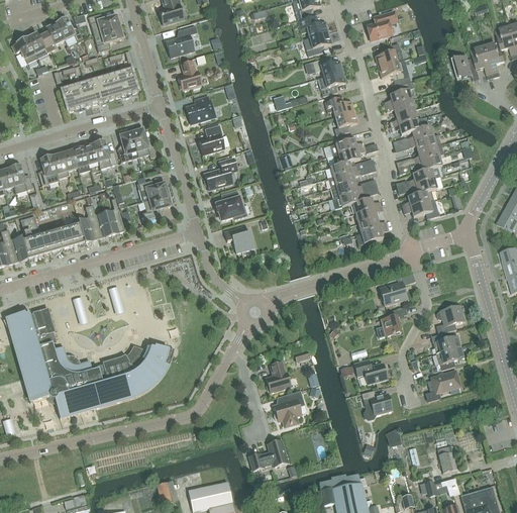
[(165,7),(159,8),(163,24),(184,18),(180,4),(181,4),(180,0),(163,0),(165,7)]
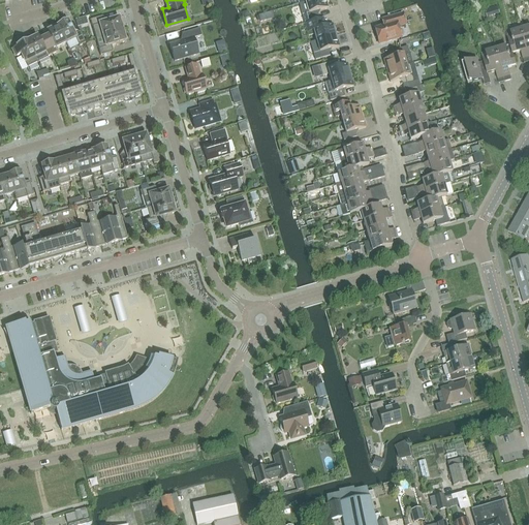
[(299,0),(305,20),(319,16),(316,7),(328,4),(327,0),(299,0)]
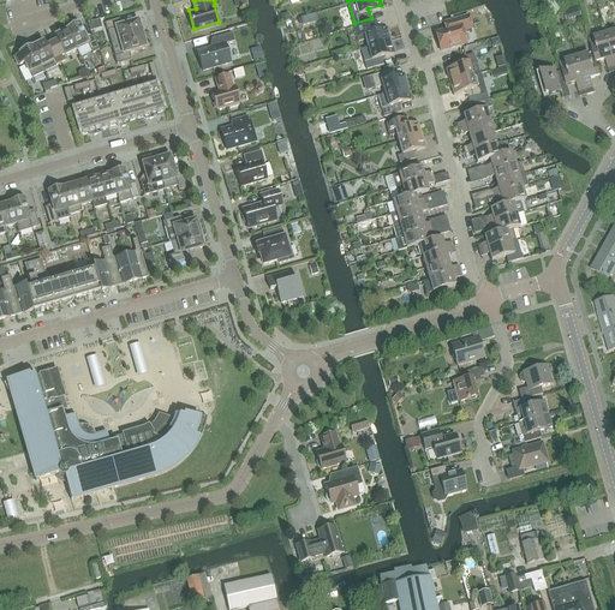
[(471,23),(467,12),(443,19),(446,27),(435,30),(440,47),(466,40),(461,27),(471,23)]
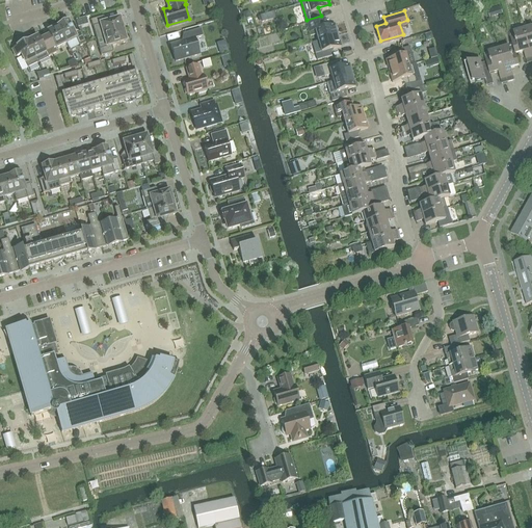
[(96,34),(125,26),(122,17),(121,18),(120,15),(105,19),(103,12),(90,17),(92,23),(96,34)]
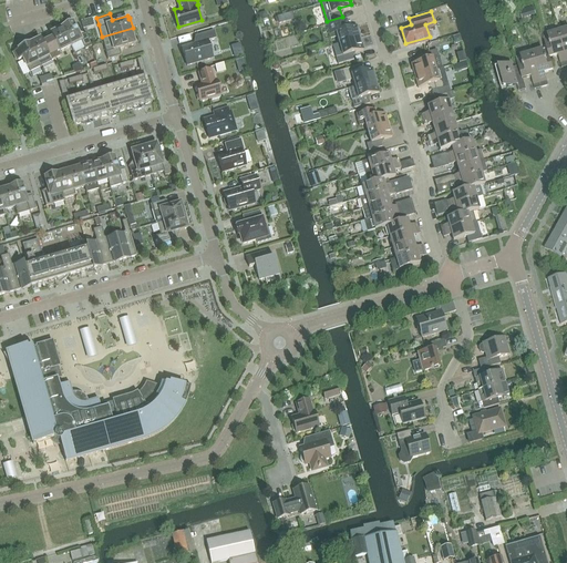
[(93,21),(92,14),(81,18),(83,24),(93,21)]
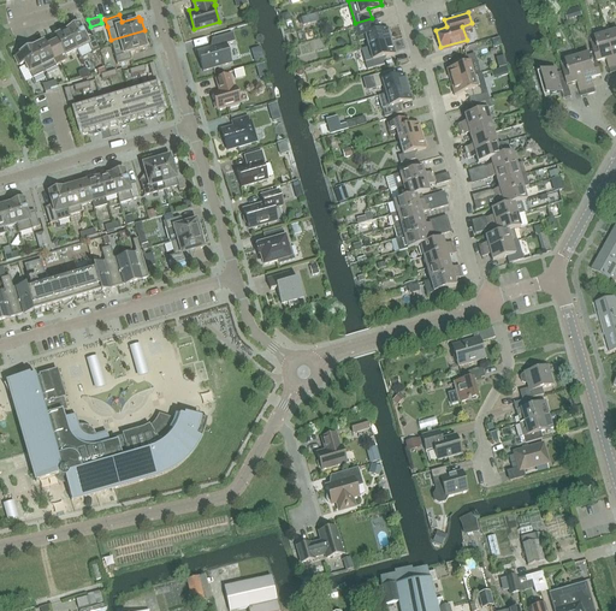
[(372,18),(355,23),(359,37),(366,36),(368,43),(391,37),(388,24),(378,27),(374,17),(372,18)]
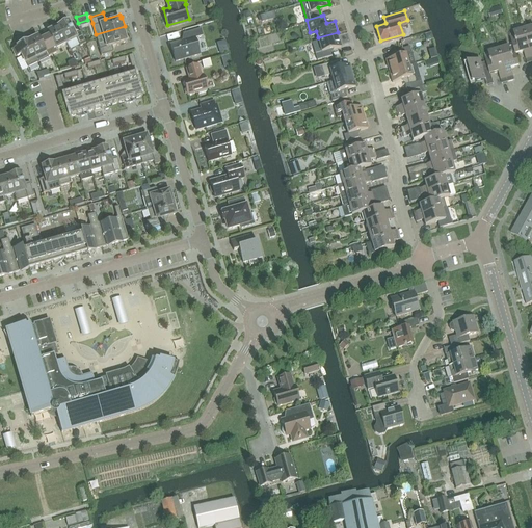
[(68,17),(57,22),(58,23),(67,40),(69,45),(79,40),(80,43),(86,40),(80,28),(75,30),(68,17)]
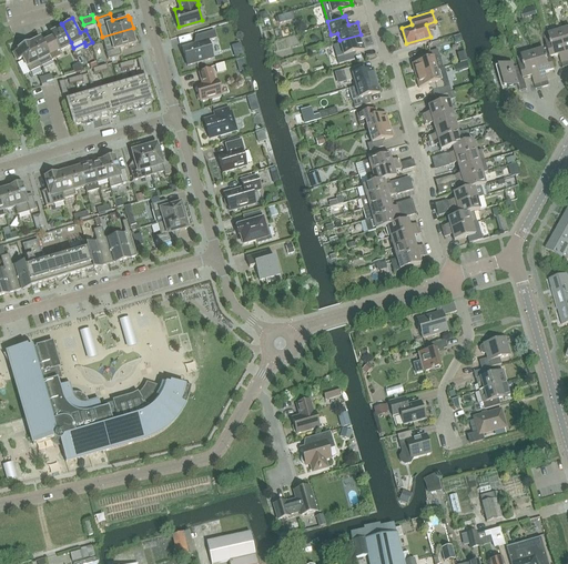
[(52,33),(48,36),(57,54),(62,51),(60,48),(71,42),(62,24),(51,30),(52,33)]
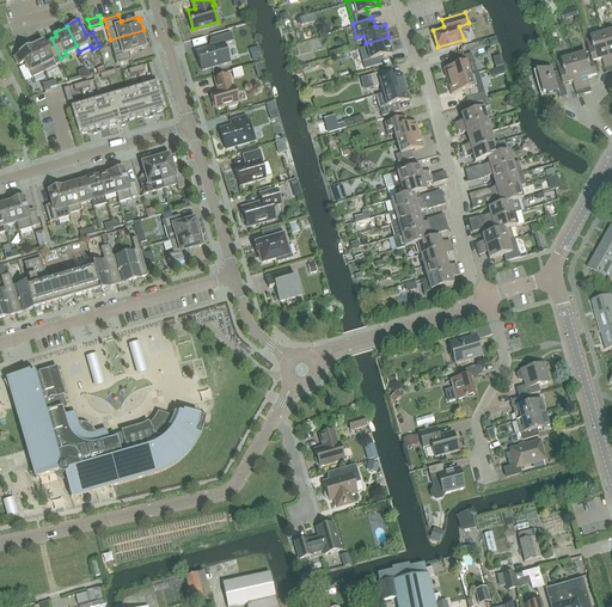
[(213,35),(215,42),(196,48),(202,67),(230,59),(224,41),(233,37),(231,29),(213,35)]
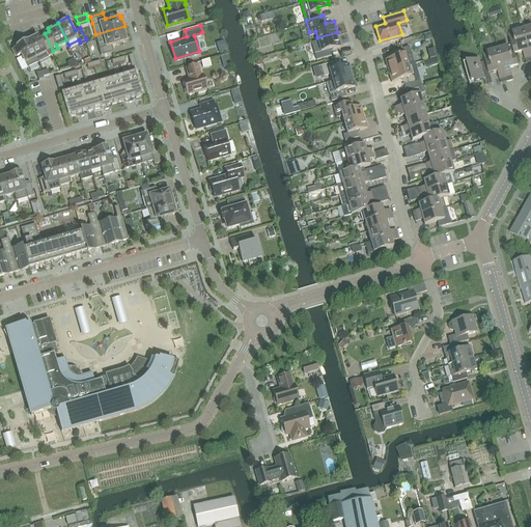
[(127,35),(124,26),(95,34),(99,46),(101,52),(113,49),(111,43),(126,38),(126,35),(127,35)]
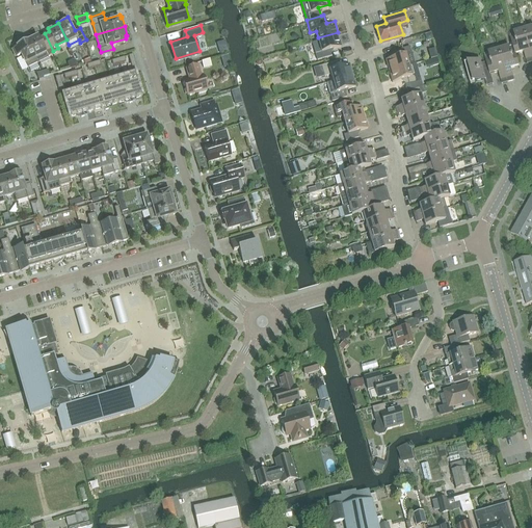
[(514,33),(510,34),(514,47),(514,46),(515,51),(515,50),(524,48),(527,60),(531,58),(531,53),(524,26),(513,29),(514,33)]
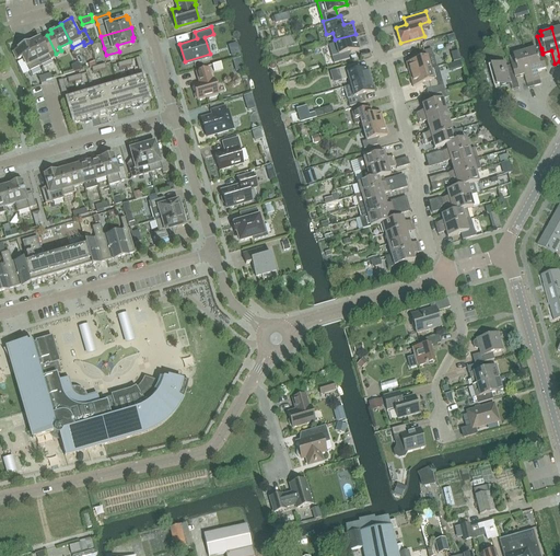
[(337,47),(330,48),(334,60),(349,56),(347,49),(359,45),(356,34),(335,39),(337,47)]
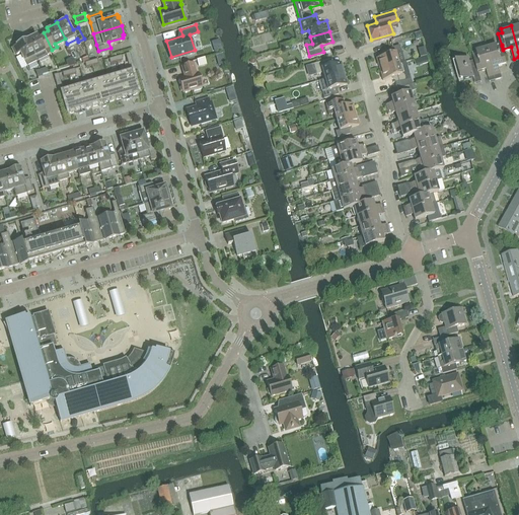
[(26,35),(26,37),(38,58),(48,53),(47,52),(52,50),(44,32),(39,35),(38,32),(27,37),(26,35)]
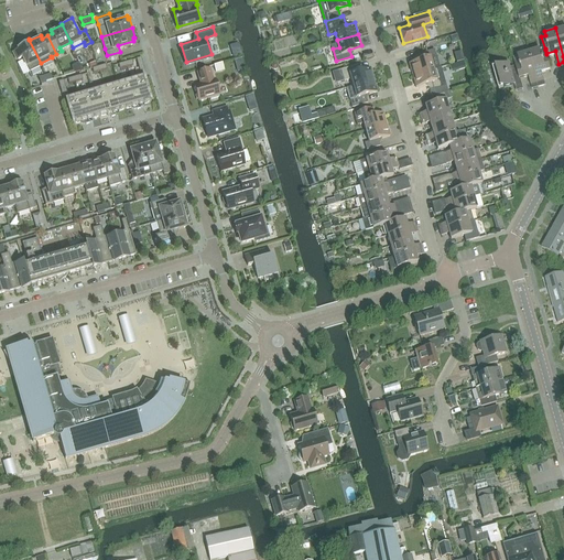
[(19,45),(14,47),(19,56),(22,54),(30,68),(41,63),(29,40),(18,45),(19,45)]
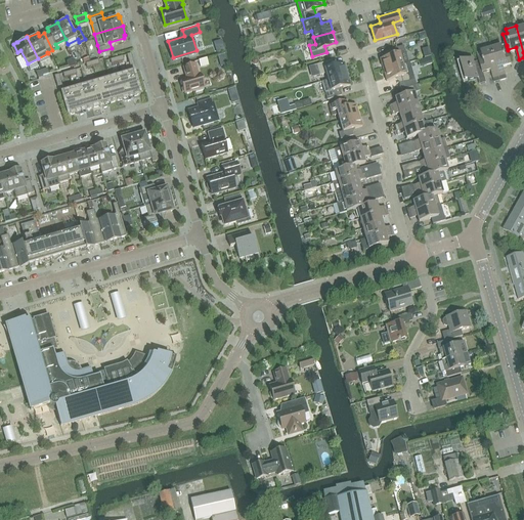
[(221,37),(214,39),(217,50),(224,47),(221,37)]
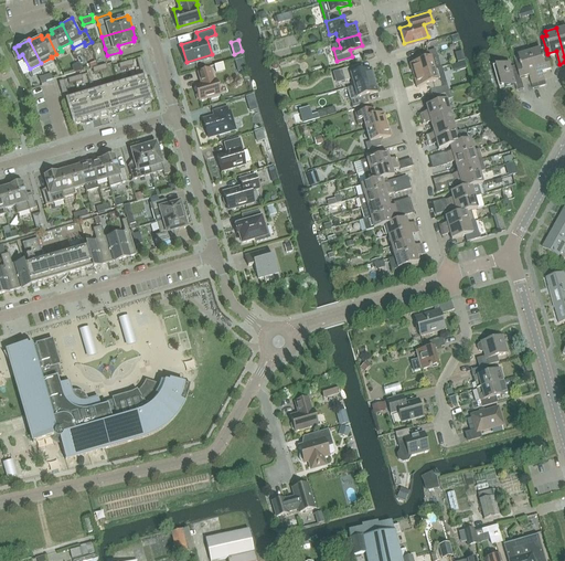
[(422,56),(409,60),(413,72),(434,66),(440,64),(435,45),(419,50),(422,56)]
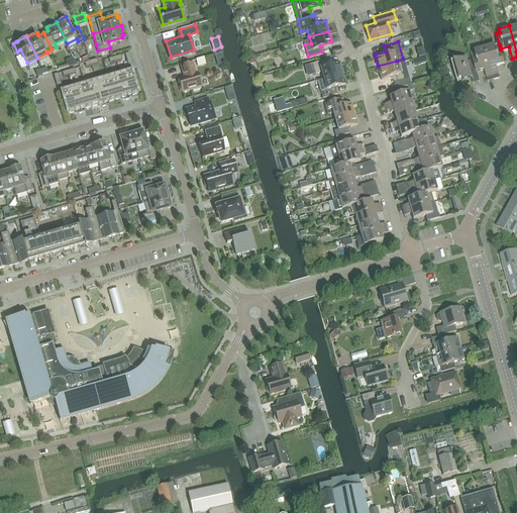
[(495,41),(485,44),(494,77),(500,75),(496,63),(505,61),(501,48),(501,49),(500,44),(500,45),(496,46),(495,41)]
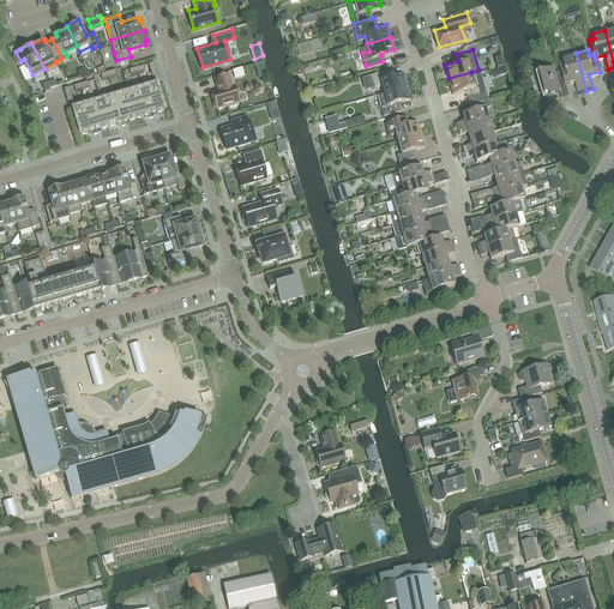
[(564,56),(559,58),(560,62),(561,68),(563,67),(566,82),(576,79),(579,92),(587,91),(576,53),(564,56)]
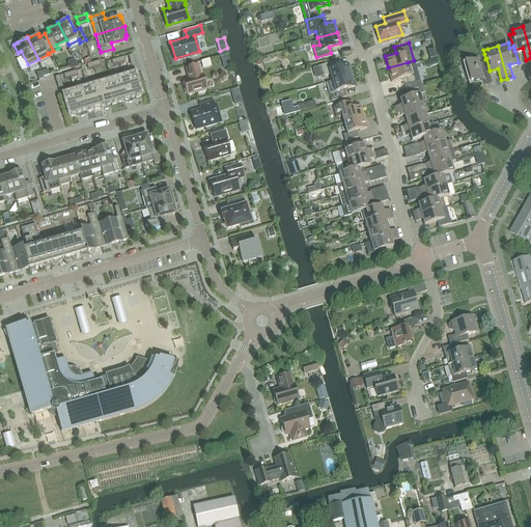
[(221,54),(224,64),(230,62),(227,52),(221,54)]
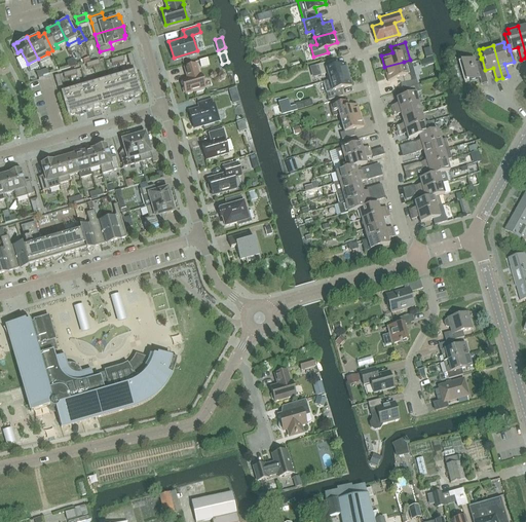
[(475,56),(459,60),(465,80),(480,76),(481,81),(488,79),(485,70),(482,58),(481,59),(476,60),(475,56)]
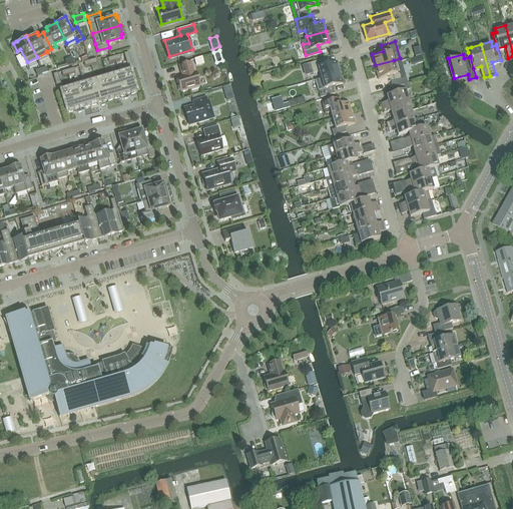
[(321,75),(340,69),(337,59),(326,62),(324,56),(310,60),(313,70),(319,68),(321,75)]
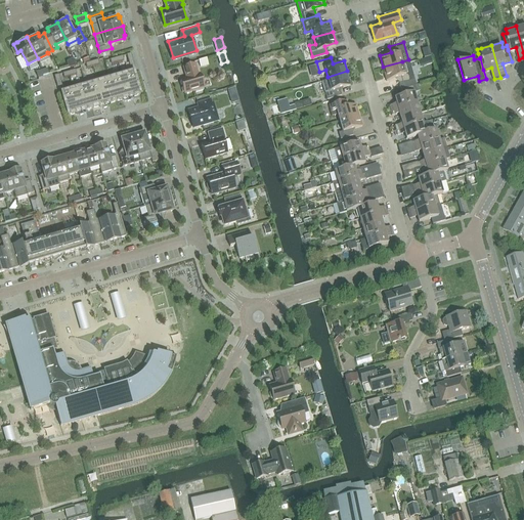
[(402,61),(383,67),(386,78),(397,75),(399,81),(404,79),(411,77),(415,76),(409,59),(408,59),(402,61)]
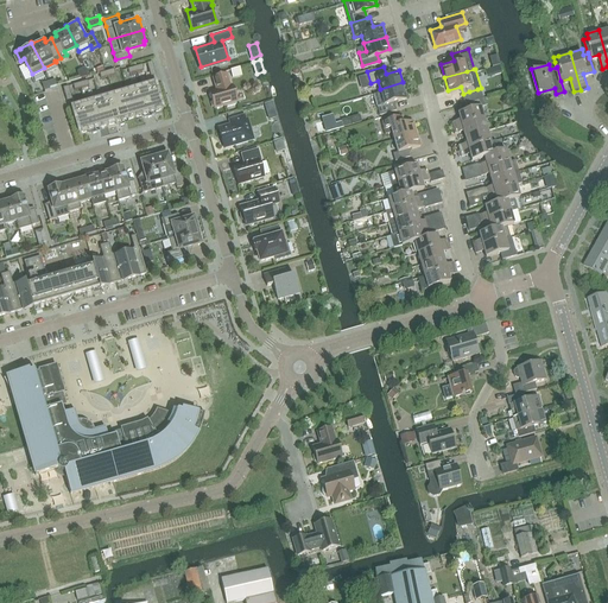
[(209,89),(214,105),(227,101),(227,102),(236,100),(235,99),(238,99),(233,82),(230,83),(227,70),(213,75),(216,87),(209,89)]
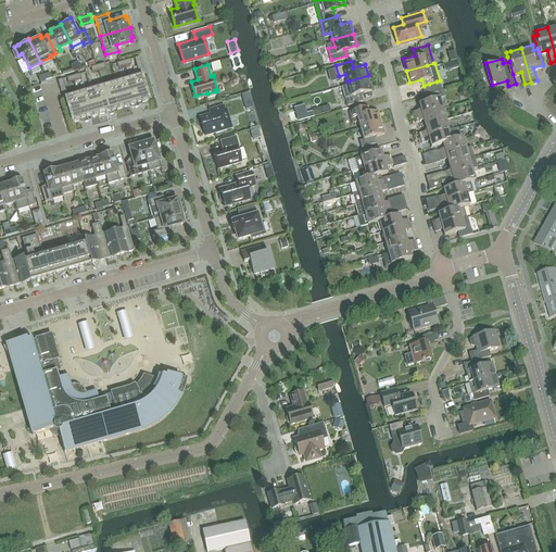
[(138,100),(149,97),(142,74),(140,74),(129,77),(135,96),(137,95),(138,100)]
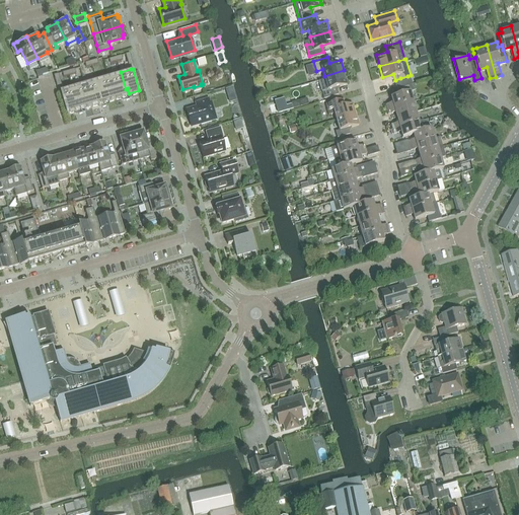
[(347,81),(344,70),(324,76),(318,77),(323,95),(338,91),(336,84),(347,81)]
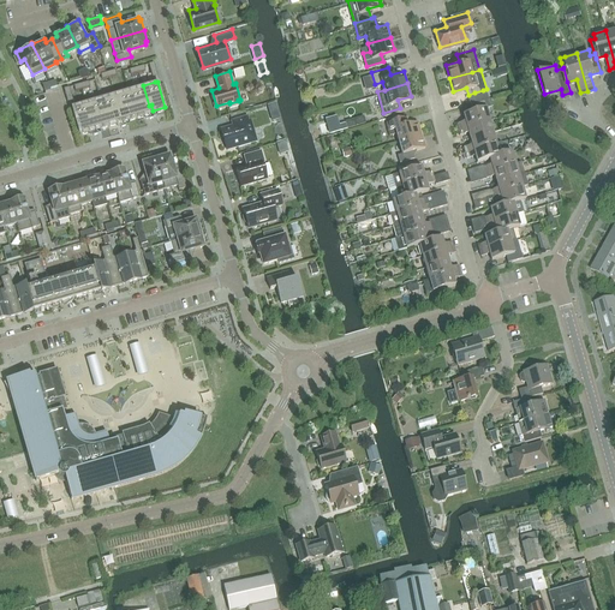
[(129,89),(137,115),(149,112),(147,106),(149,106),(143,85),(129,89)]
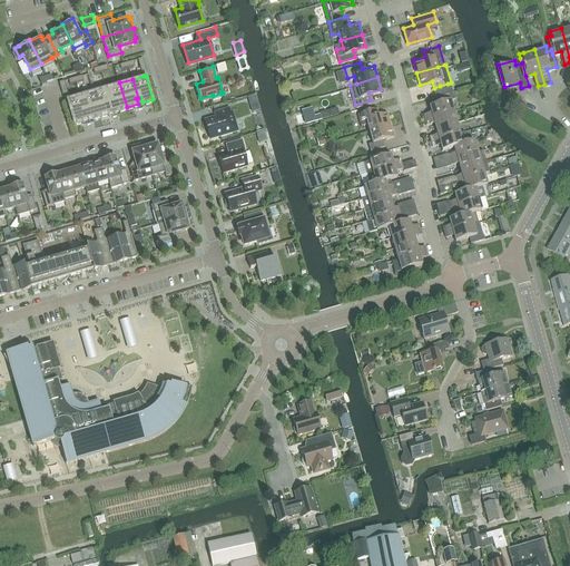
[(116,109),(127,107),(119,83),(107,87),(112,106),(115,105),(116,109)]
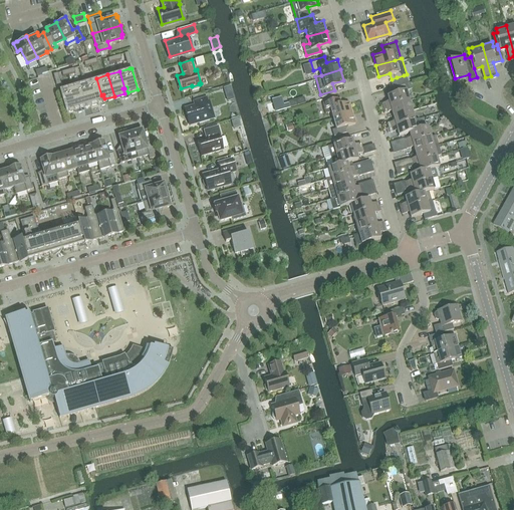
[(392,79),(393,85),(394,84),(407,81),(408,80),(407,74),(404,75),(397,77),(392,79)]
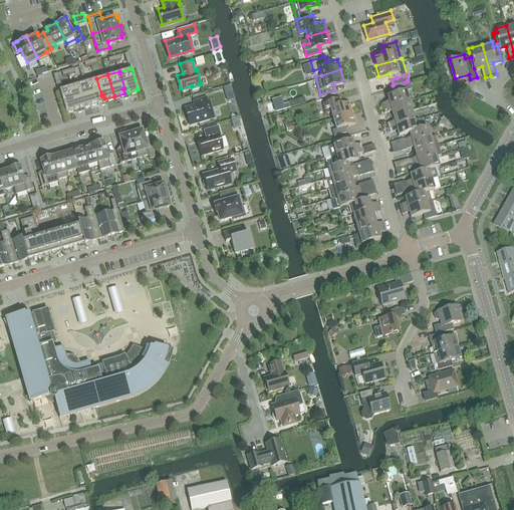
[(84,81),(91,102),(100,99),(99,95),(101,95),(96,78),(84,81)]
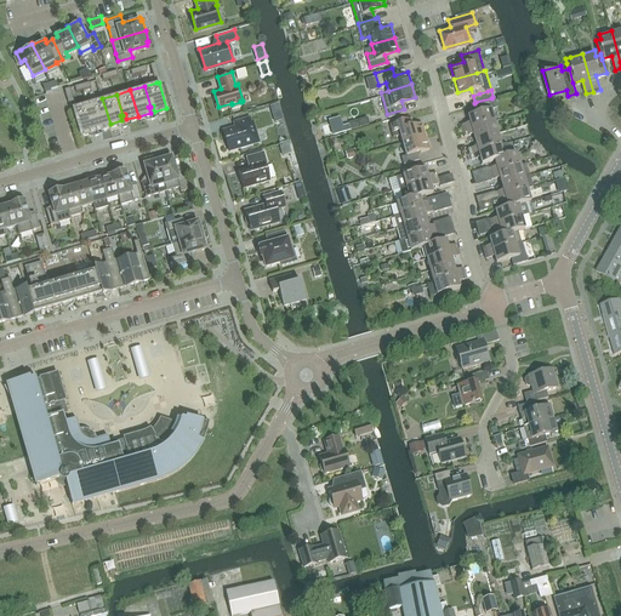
[(98,127),(110,124),(102,98),(89,102),(95,123),(97,123),(98,127)]
